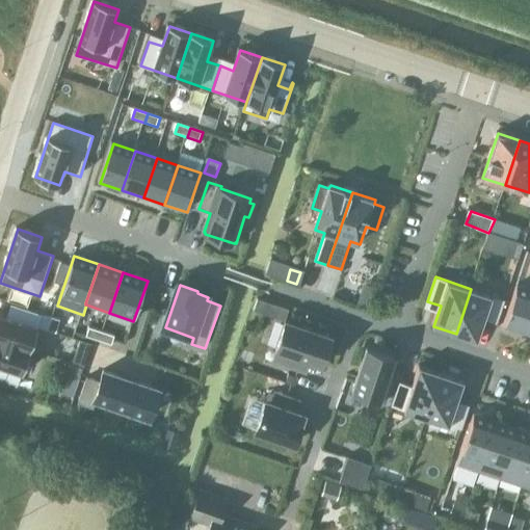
[(505,326),(526,334),(529,323),(529,290),(518,287),(505,326)]
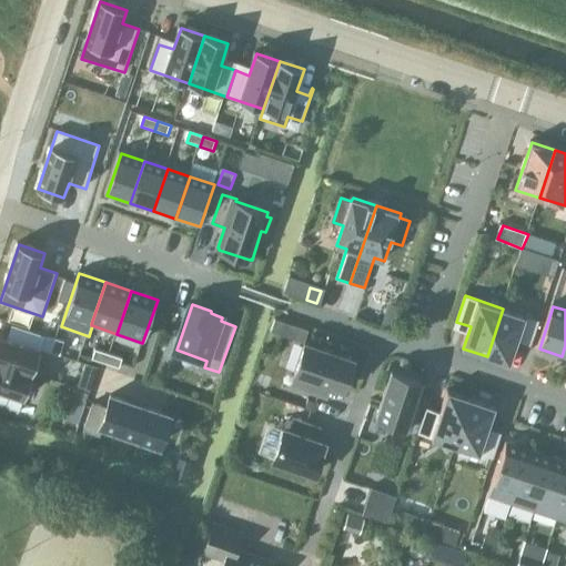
[(541,321),(503,309),(487,356),(511,364),(518,342),(532,346),(541,321)]
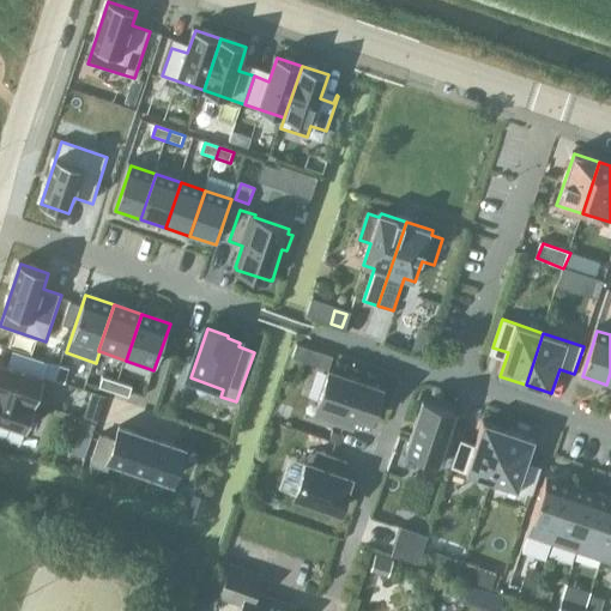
[(417,345),(415,351),(425,355),(429,344),(422,342),(417,345)]
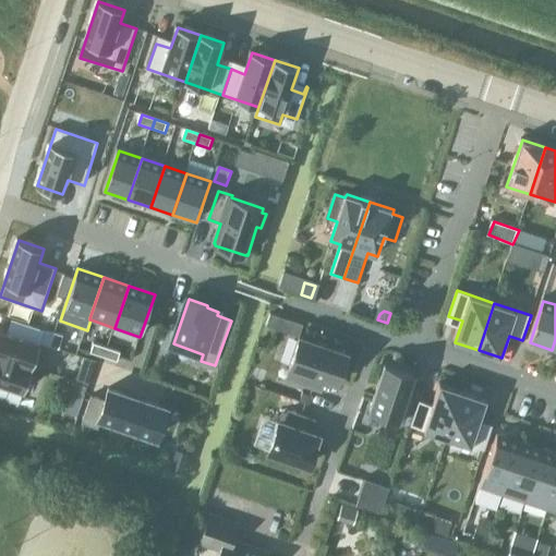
[(270,313),(266,326),(279,330),(282,317),(270,313)]
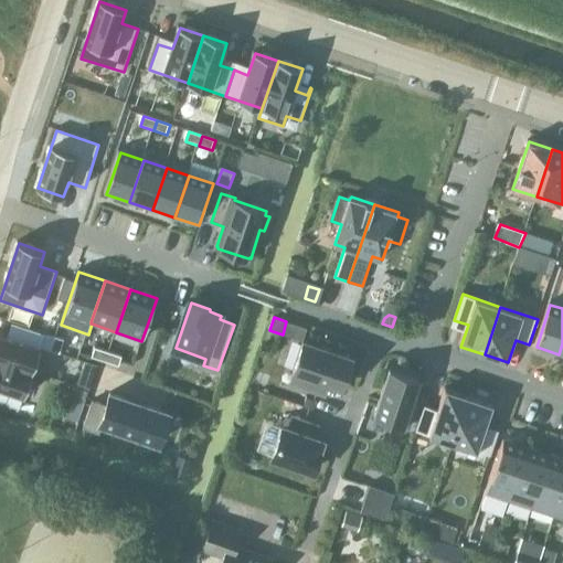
[(45,335),(20,326),(14,340),(0,335),(0,360),(32,372),(45,335)]
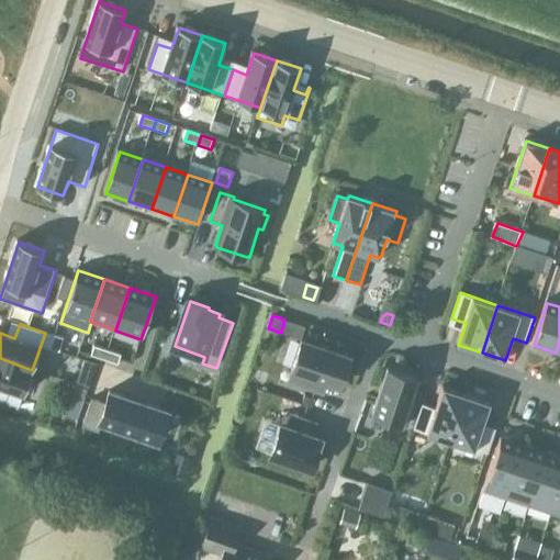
[(65,339),(56,336),(52,349),(60,353),(65,339)]
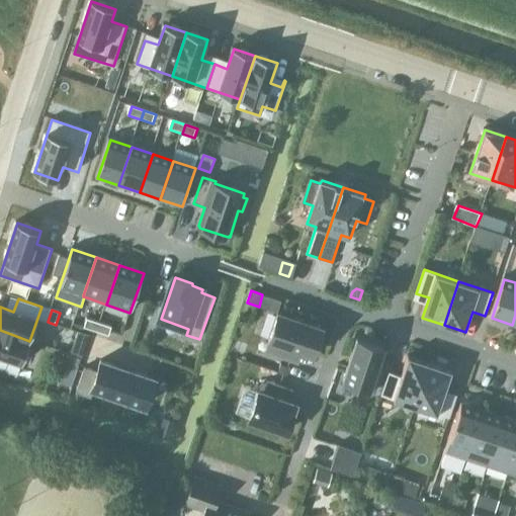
[(315,356),(324,329),(278,314),(269,341),(274,342),(270,354),(293,361),(297,350),(315,356)]
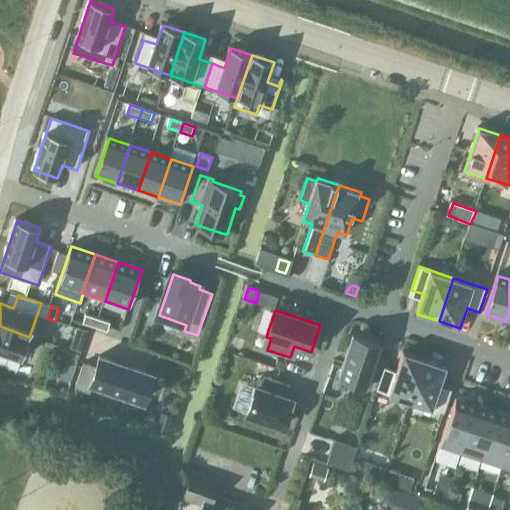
[(96,329),(99,320),(87,316),(84,325),(96,329)]
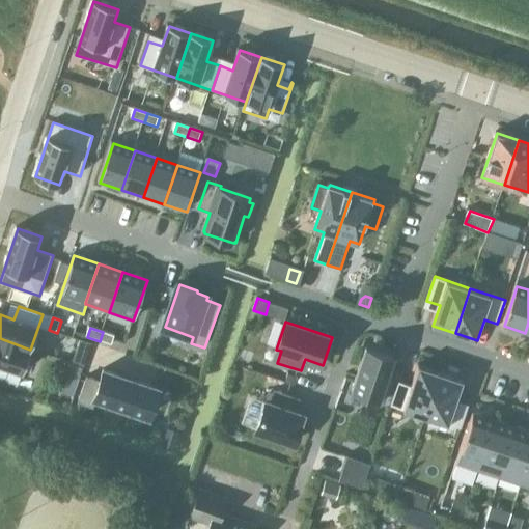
[(115,336),(103,332),(100,341),(112,345),(115,336)]
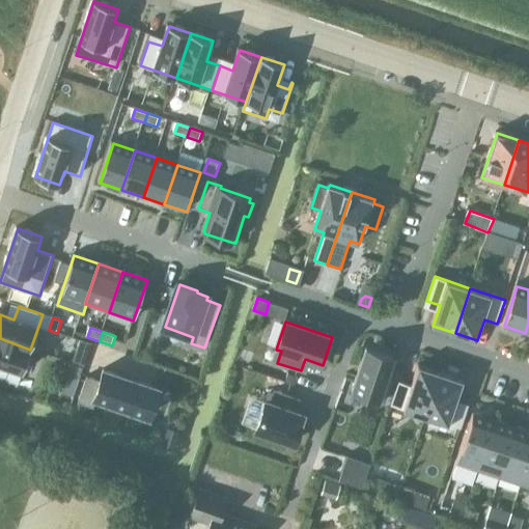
[(0,338),(0,378),(19,384),(30,350),(0,338)]
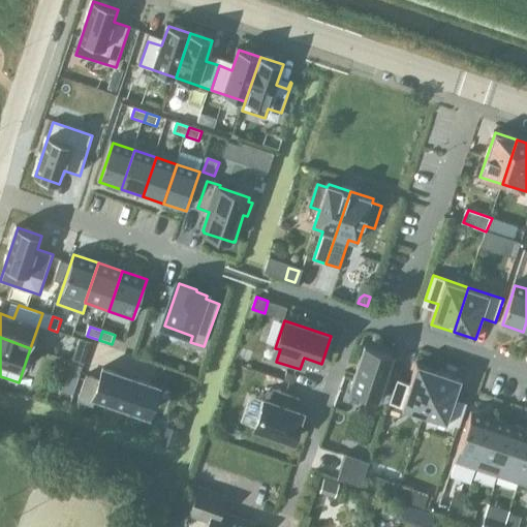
[(385,378),(394,355),(366,346),(351,391),(384,402),(392,380),(385,378)]
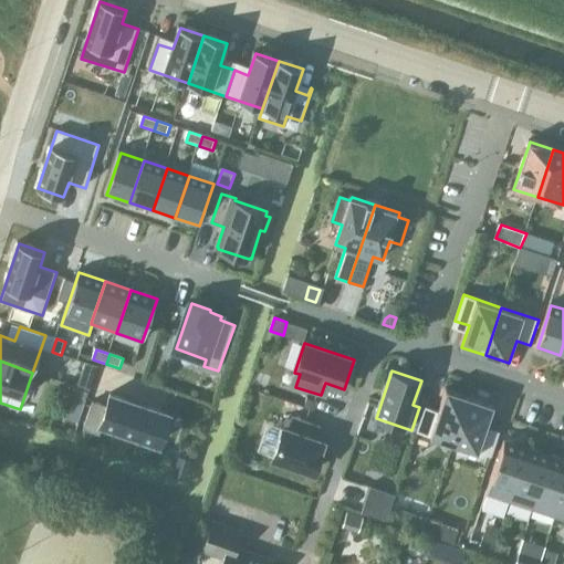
[(456,446),(471,397),(447,389),(440,411),(426,407),(418,432),(456,446)]
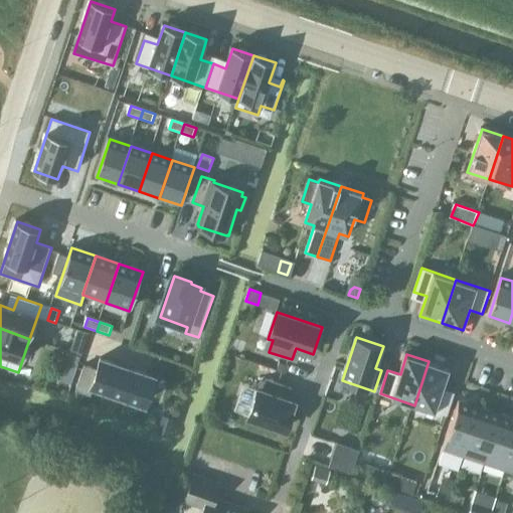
[(77,390),(91,395),(94,386),(146,404),(155,377),(131,369),(119,365),(102,359),(98,370),(86,366),(77,390)]
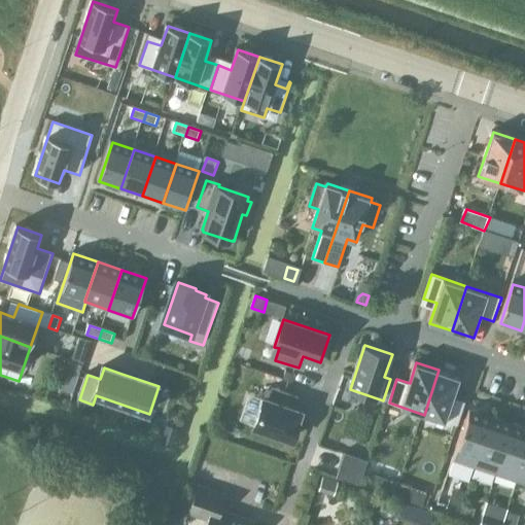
[(459,426),(466,403),(454,398),(461,378),(439,370),(424,415),(459,426)]
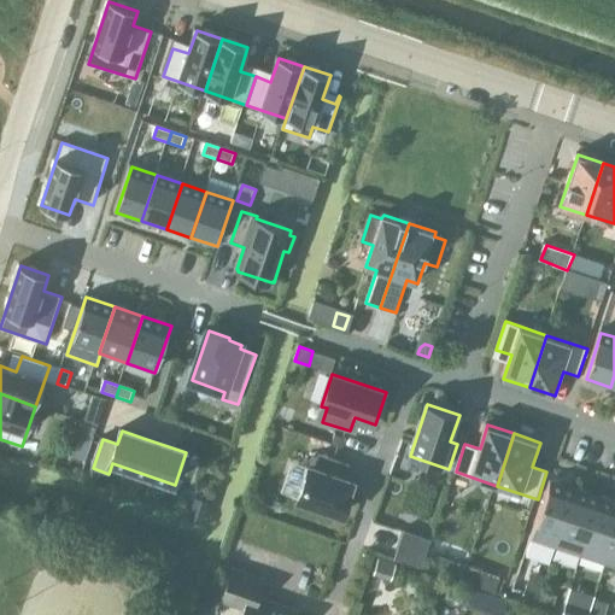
[(349,496),(352,484),(345,481),(350,467),(321,456),(316,470),(310,469),(299,499),(344,516),(351,496),(349,496)]
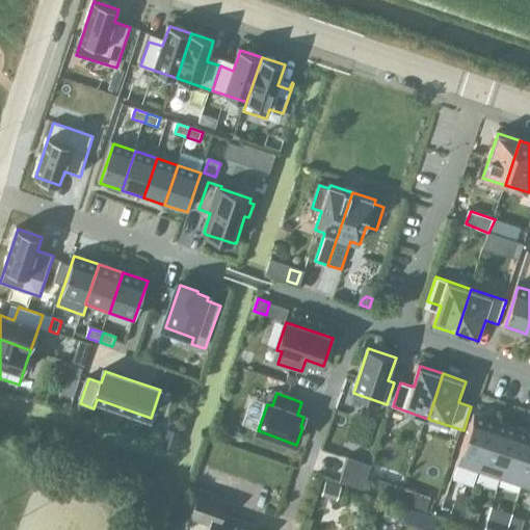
[(497,422),(475,415),(458,466),(480,472),(497,422)]
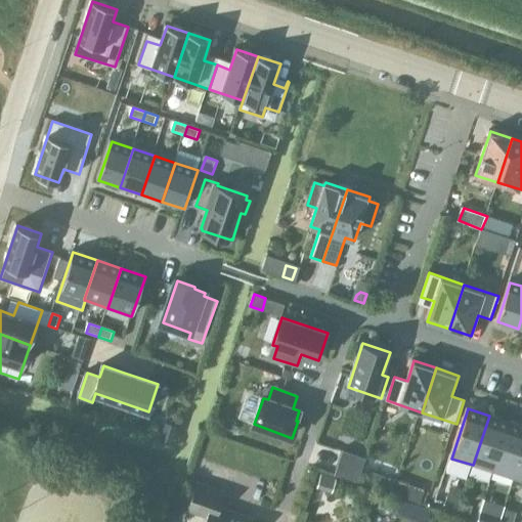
[(489,416),(473,465),(494,472),(511,423),(489,416)]
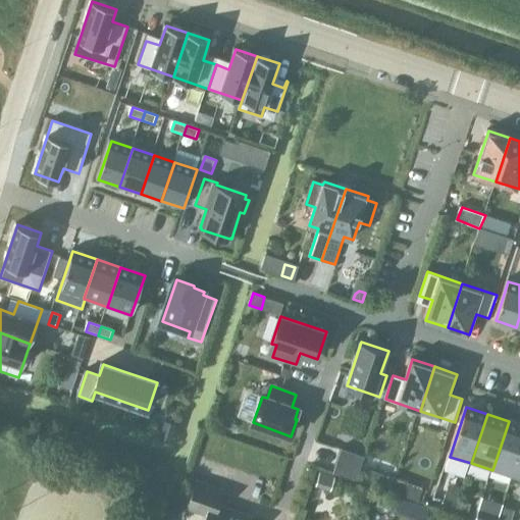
[(519,424),(509,421),(492,470),(513,477),(519,457),(519,424)]
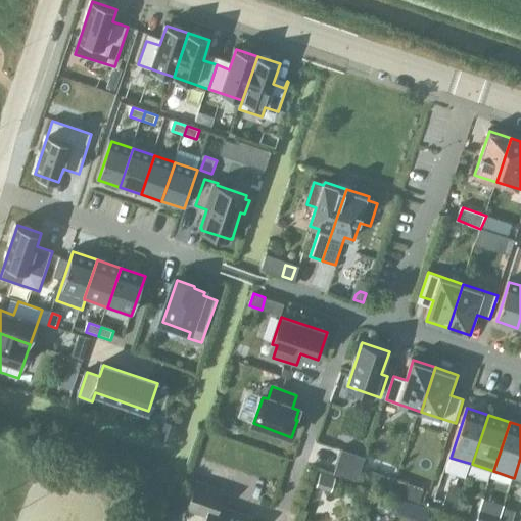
[(339,462),(335,474),(359,482),(363,469),(339,462)]
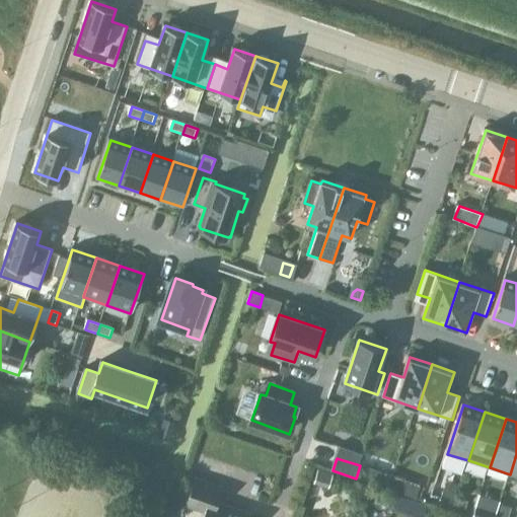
[(319,470),(316,478),(331,484),(335,475),(319,470)]
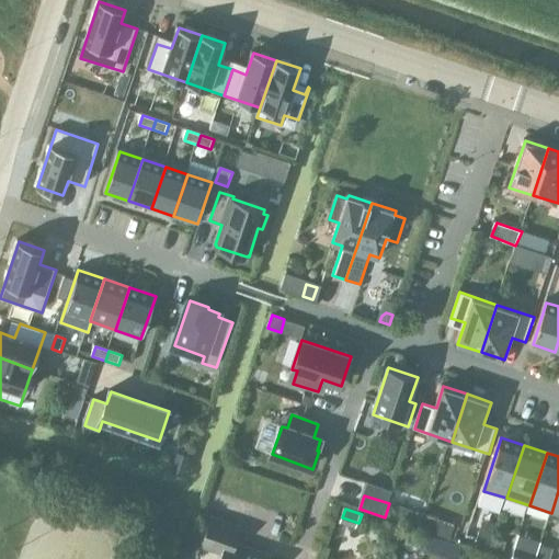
[(413,511),(409,523),(422,527),(426,515),(413,511)]
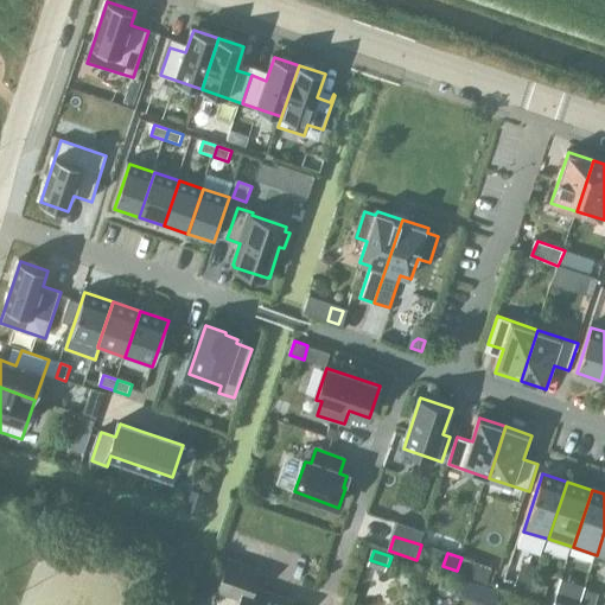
[(462,558),(457,571),(472,577),(477,562),(462,558)]
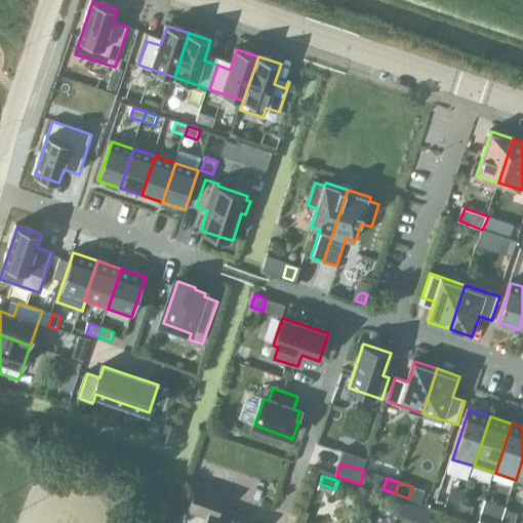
[(209,519),(208,522),(254,522),(220,511),(226,495),(200,486),(190,513),(209,519)]
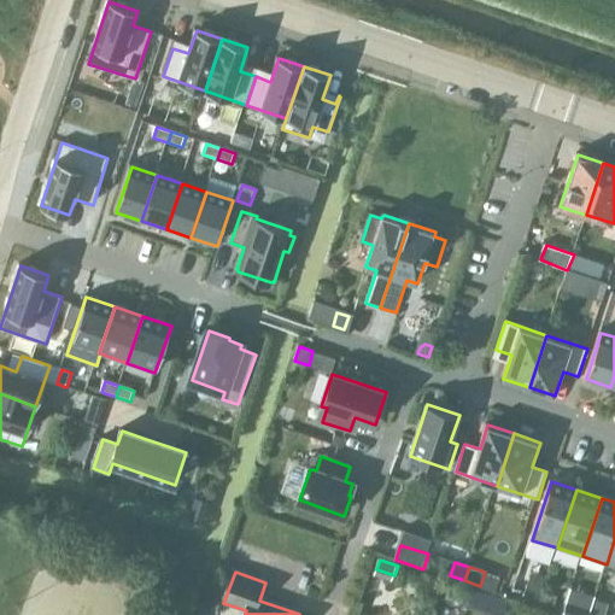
[(539,602),(543,591),(528,586),(525,597),(539,602)]
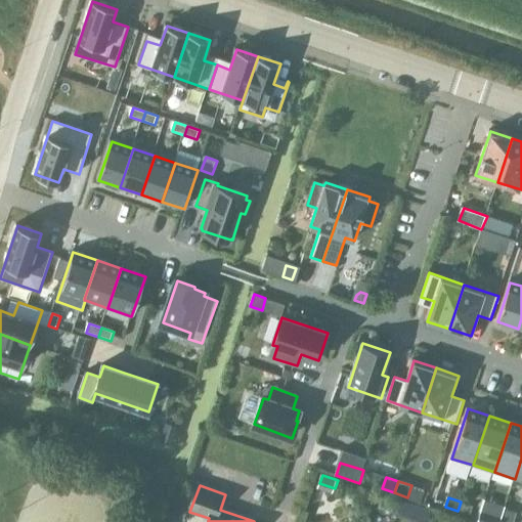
[(471,515),(473,506),(461,502),(458,511),(471,515)]
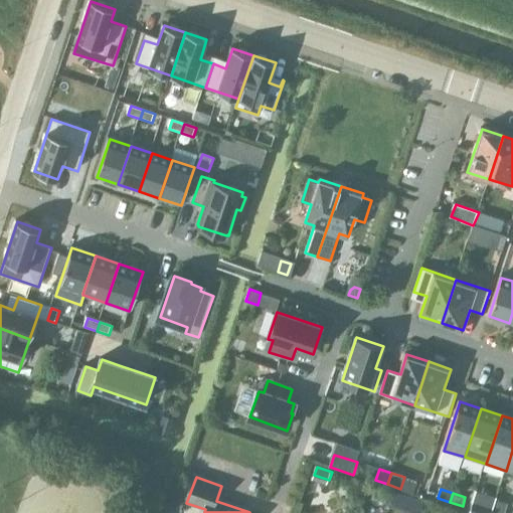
[(415,499),(411,511),(414,512),(421,512),(425,503),(415,499)]
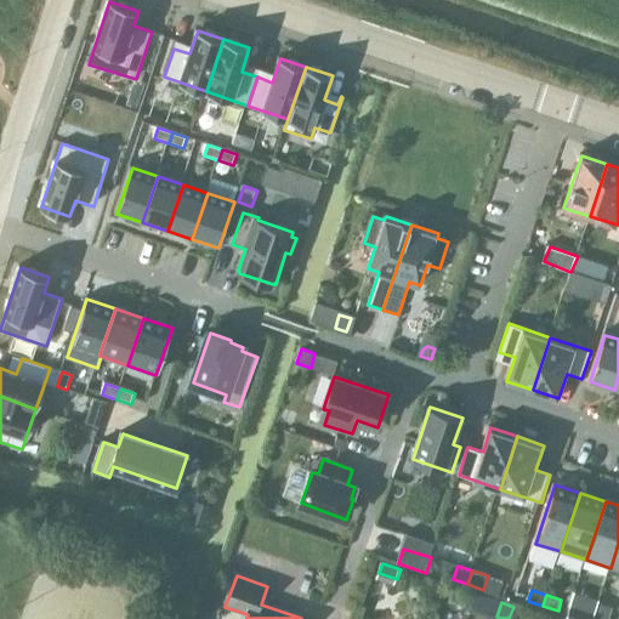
[(568,614),(567,618),(595,618),(596,614),(571,606),(568,614)]
